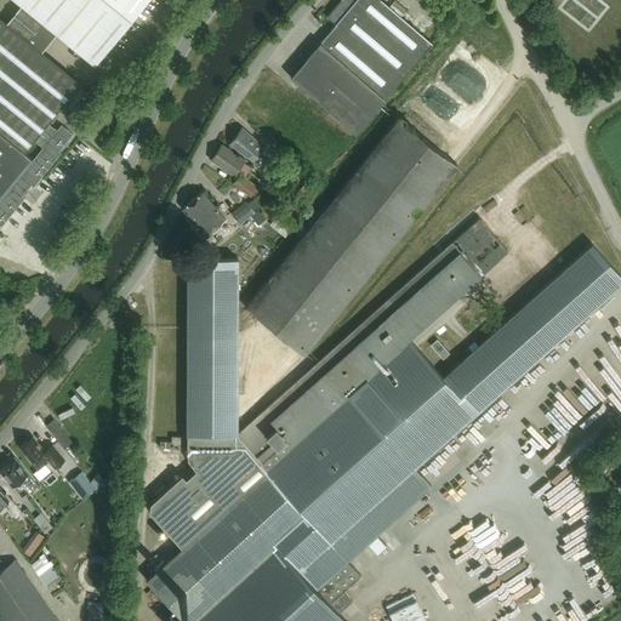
[(56,154),(70,137),(58,127),(53,134),(44,126),(80,83),(41,51),(56,33),(63,39),(95,64),(146,0),(15,0),(21,4),(7,22),(0,16),(0,223),(1,222),(4,224),(27,195),(24,194),(33,183),(35,184),(58,155),(56,154)]
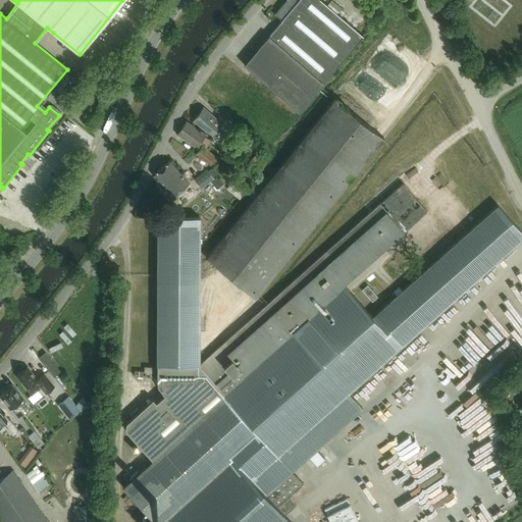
[(363,36),(336,13),(341,7),(331,0),(330,0),(327,5),(321,0),(284,0),(274,13),(282,20),(258,49),(245,64),(268,84),(299,111),(363,36)]
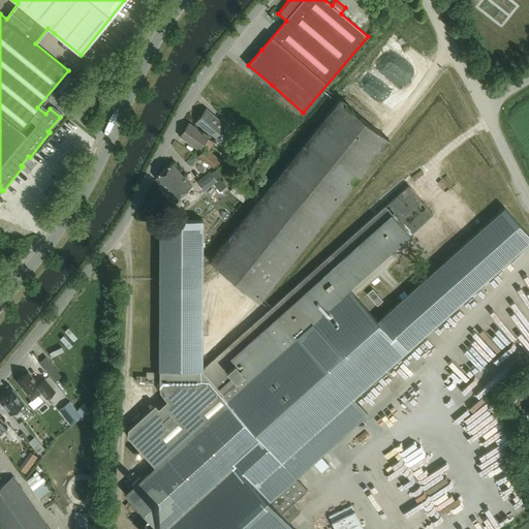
[(259,302),(390,141),(339,99),(209,260),(259,302)]
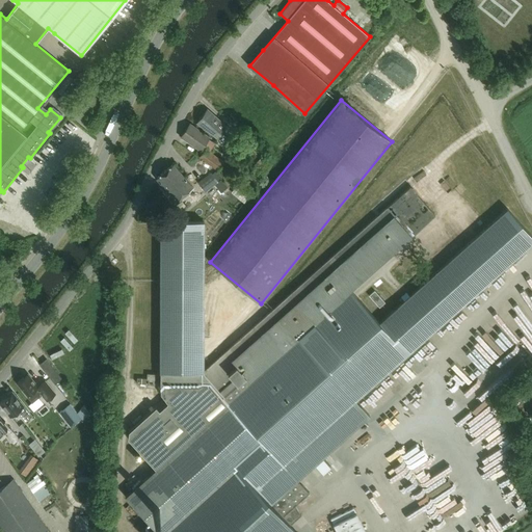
[(207,109),(197,123),(218,138),(228,127),(207,109)]
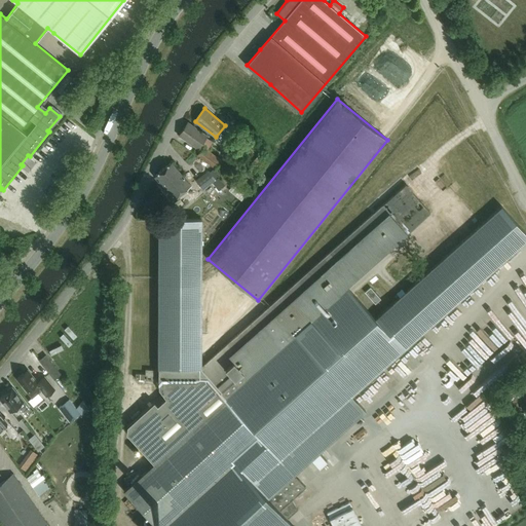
[(197,148),(207,135),(187,121),(178,135),(197,148)]
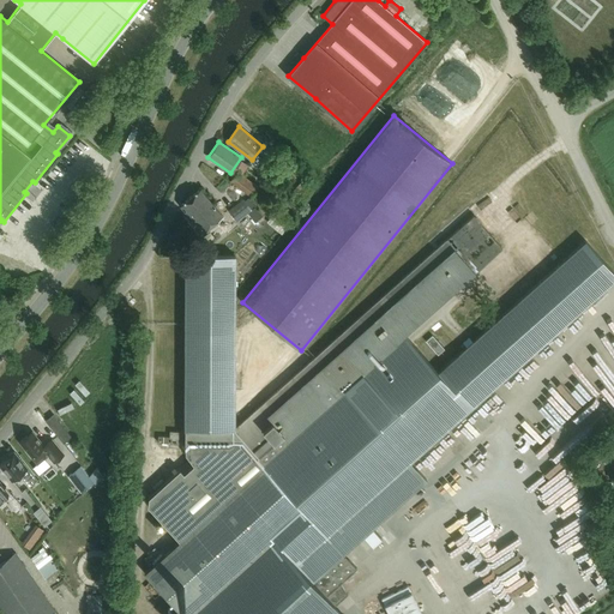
[(251,197),(258,187),(238,170),(230,181),(251,197)]
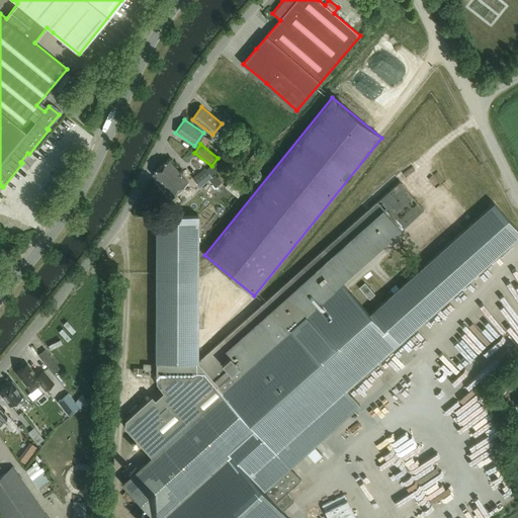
[(253,172),(263,159),(255,152),(245,165),(253,172)]
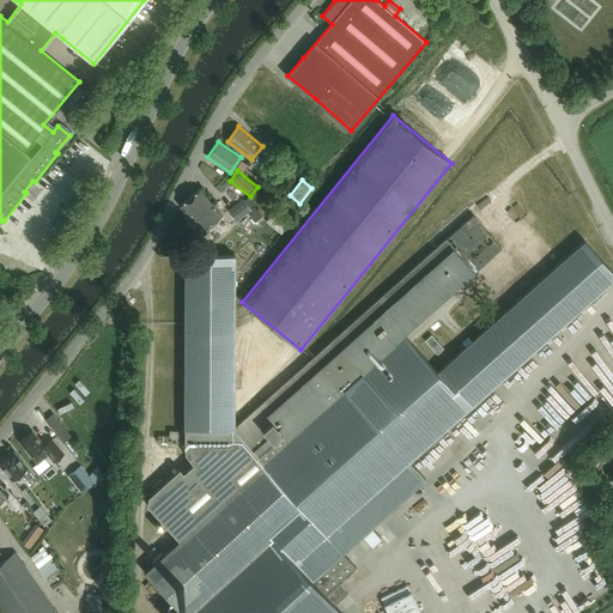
[(223,216),(200,188),(181,205),(192,219),(190,220),(201,234),(216,222),(225,234),(237,223),(228,212),(223,216)]
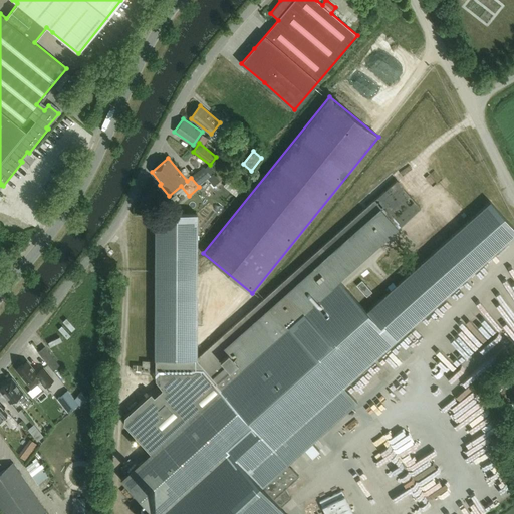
[(213,173),(208,166),(205,168),(203,166),(191,176),(199,185),(211,175),(213,173)]
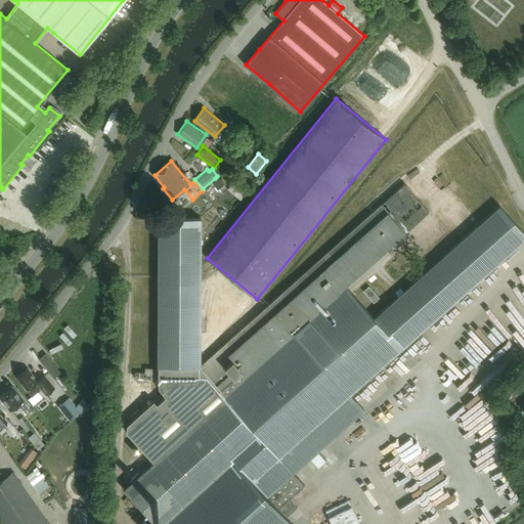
[(215,178),(203,188),(206,192),(207,191),(210,195),(224,184),(217,176),(215,178)]
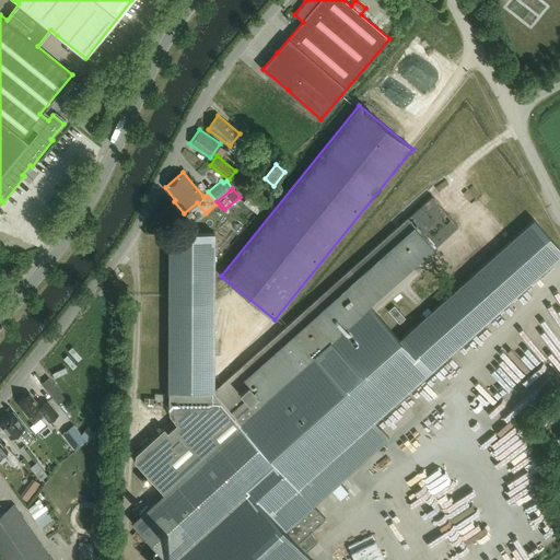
[(349,491),(340,481),(389,438),(374,421),(559,252),(559,248),(533,219),(399,339),(368,305),(457,226),(439,205),(440,203),(433,196),(213,391),(214,233),(170,233),(170,430),(167,432),(164,428),(136,453),(136,462),(164,493),(132,523),(165,559),(313,559),(306,552),(317,543),(311,533),(326,518),(314,506),(333,489),(340,499),(349,491)]
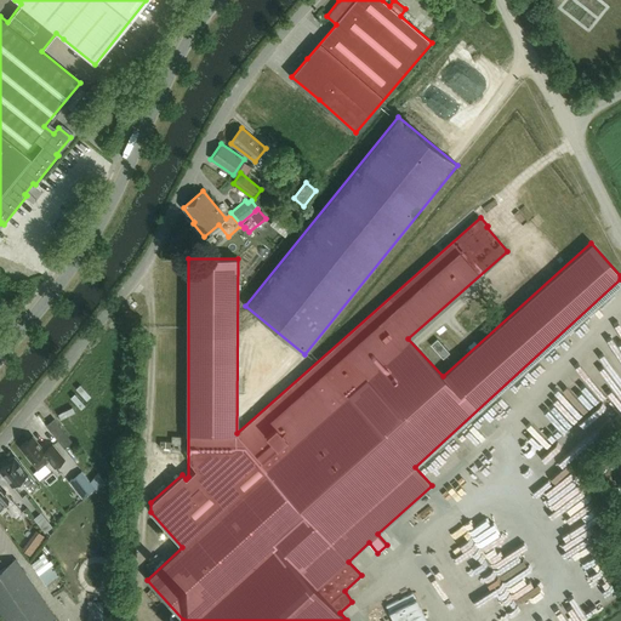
[(449,354),(436,340),(428,346),(442,360),(449,354)]
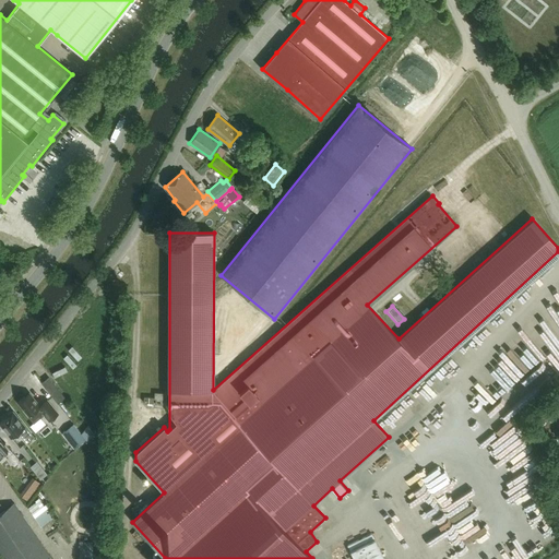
[(480,404),(486,411),(551,356),(531,332),(526,335),(534,345),(520,357),(511,346),(486,368),(489,371),(478,380),(486,390),(479,394),(485,400),(480,404)]
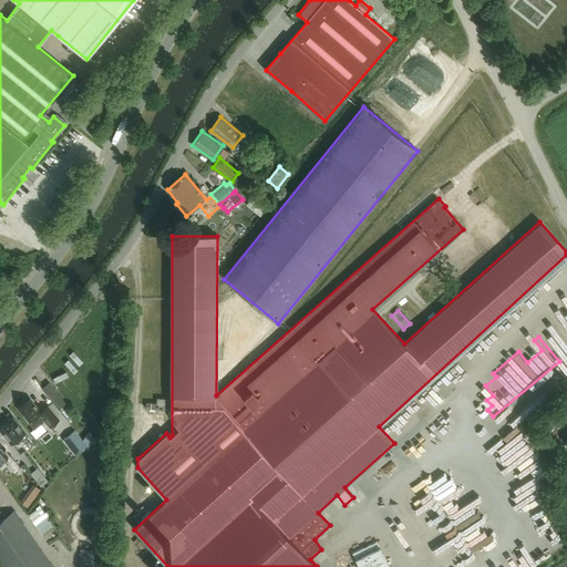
[(66,403),(50,383),(42,389),(59,410),(66,403)]
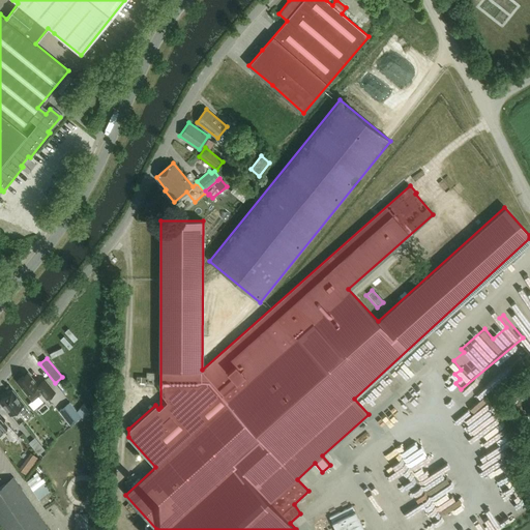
[(28,372),(17,381),(21,385),(23,387),(22,388),(27,394),(32,401),(41,393),(47,400),(56,392),(45,379),(38,384),(34,380),(28,372)]
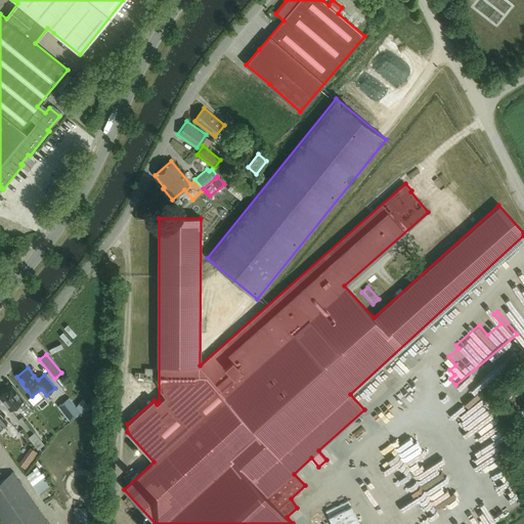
[(154,368),(145,368),(144,375),(146,375),(146,380),(153,380),(154,368)]
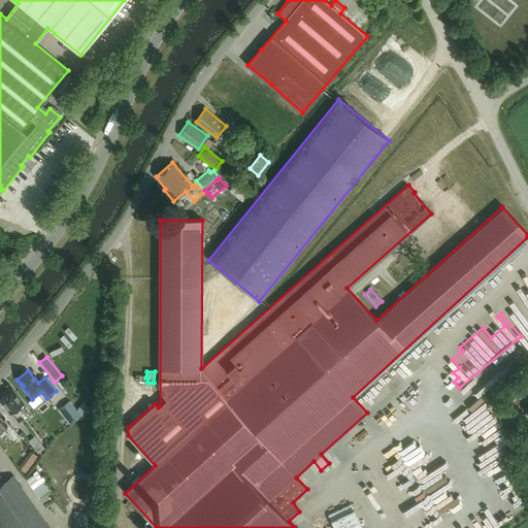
[(26,418),(32,411),(21,398),(20,398),(11,388),(5,393),(6,394),(0,398),(0,399),(10,413),(18,407),(26,418)]
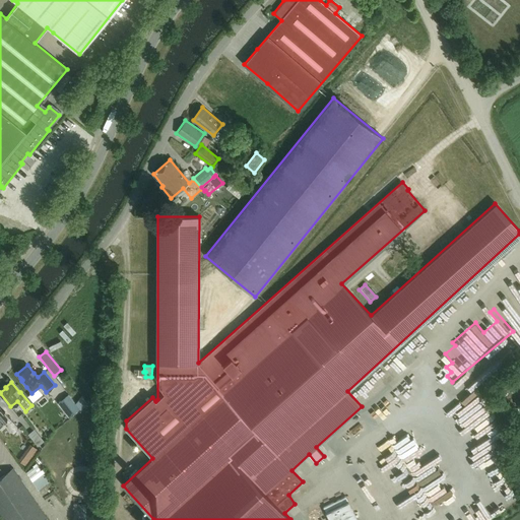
[(70,409),(77,406),(74,399),(67,402),(70,409)]
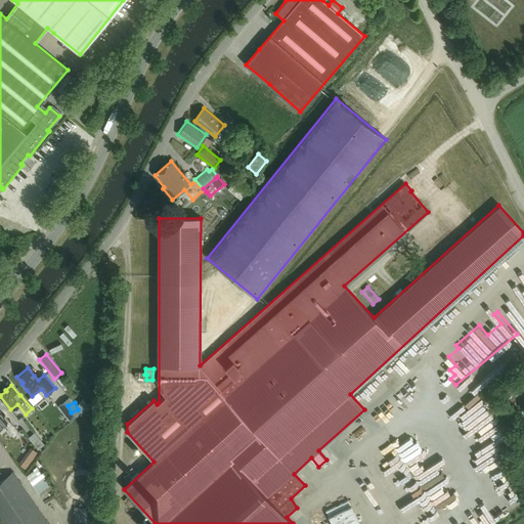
[(13,436),(18,431),(5,415),(4,416),(0,410),(0,426),(3,424),(13,436)]
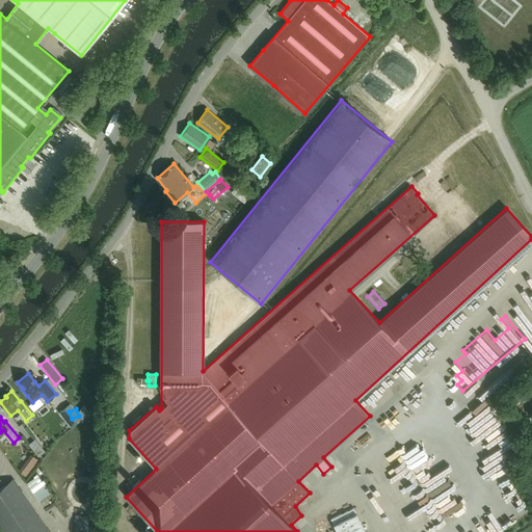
[(36,437),(28,444),(42,459),(48,451),(36,437)]
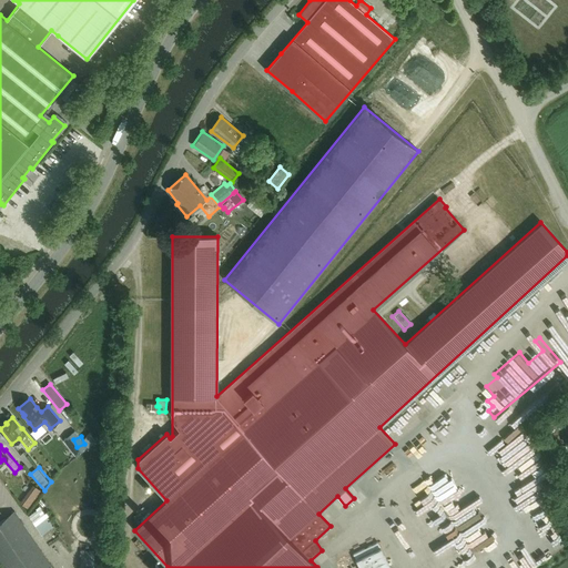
[(51,567),(50,566),(51,565),(13,510),(4,517),(0,510),(0,559),(6,567),(51,567)]
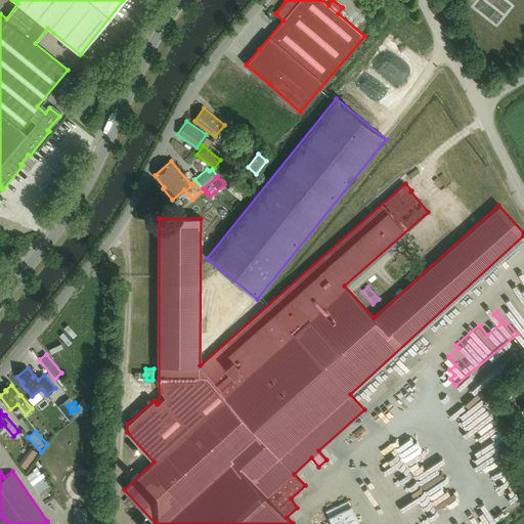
[(508,498),(494,508),(501,518),(515,510),(508,498)]
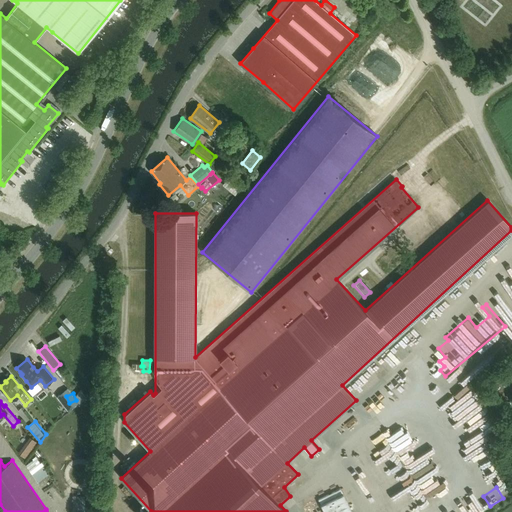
[(319,500),(324,511),(351,511),(341,489),(319,500)]
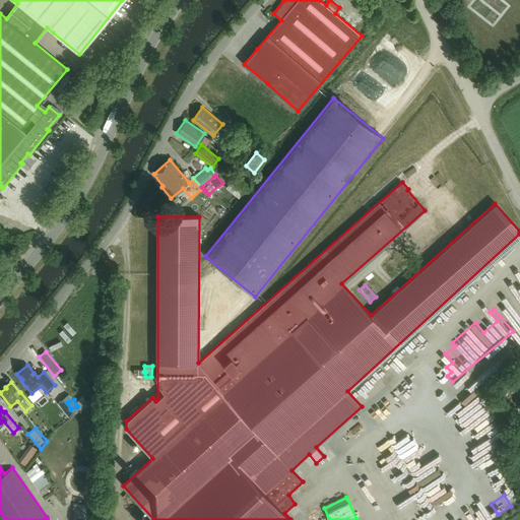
[(74,504),(74,519),(85,519),(85,504),(74,504)]
